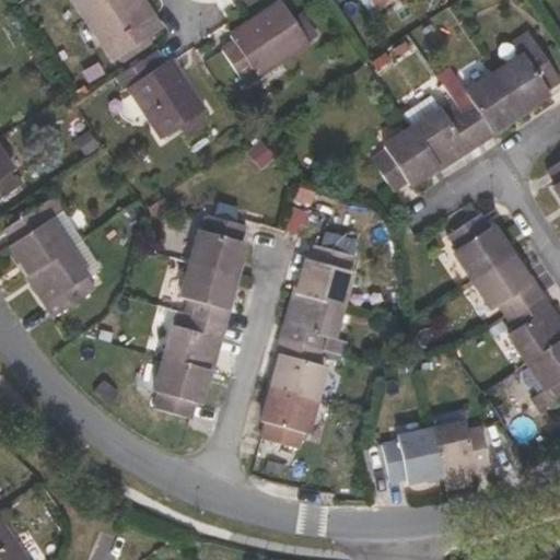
[(155,18),(149,22),(135,0),(74,0),(114,60),(163,28),(155,18)]
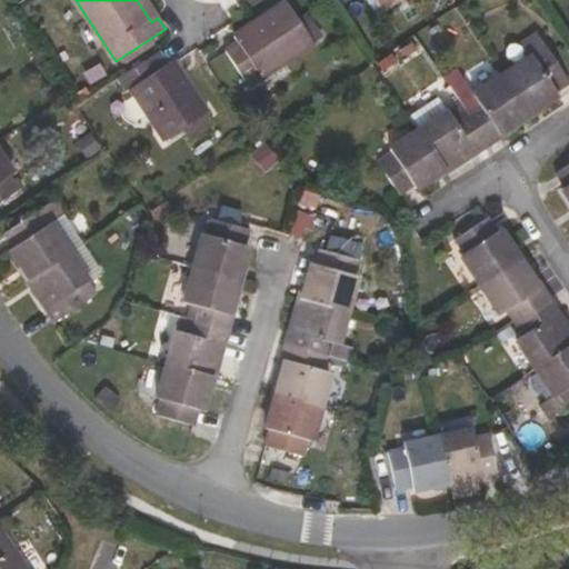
[(137,0),(151,22),(158,18),(146,0),(137,0)]
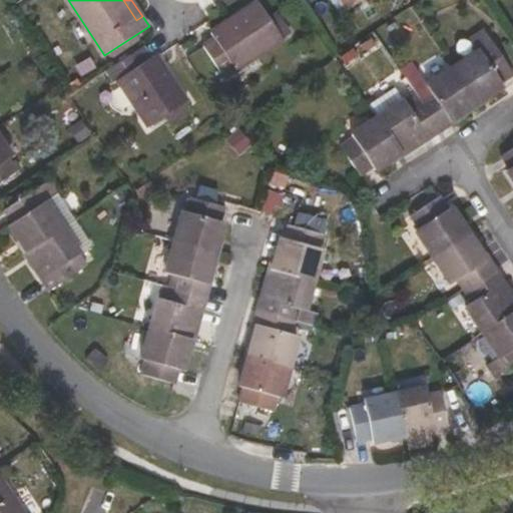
[(233,66),(237,71),(285,41),(259,1),(211,32),(215,38),(204,46),(221,73),(233,66)]
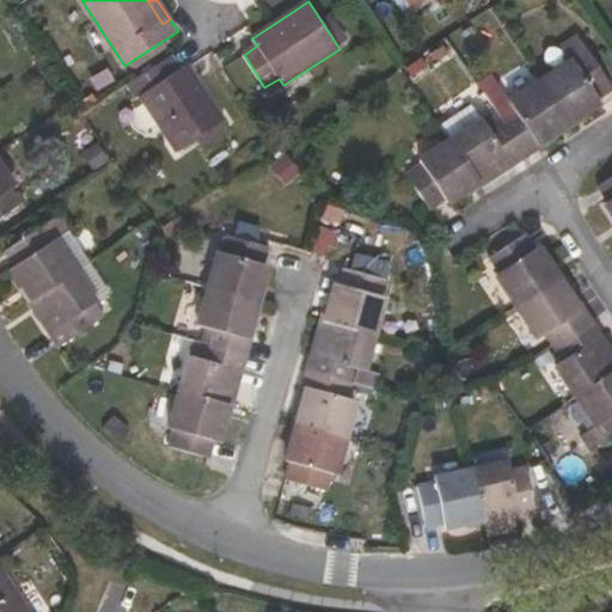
[(538,146),(537,145),(603,103),(600,98),(611,91),(611,89),(579,38),(562,48),(571,61),(508,102),(497,84),(483,92),(495,111),(483,120),(451,140),(420,160),(422,165),(408,175),(429,209),(445,200),(447,203),(512,161),(512,163),(538,146)]
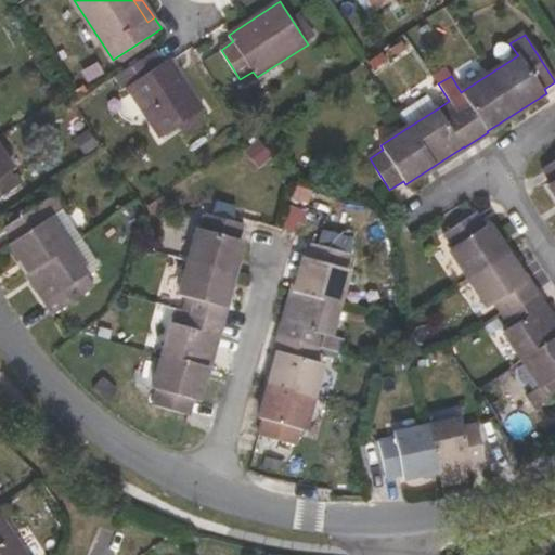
[(189,134),(208,123),(168,61),(163,64),(155,52),(116,76),(125,89),(128,88),(160,137),(182,124),(189,134)]
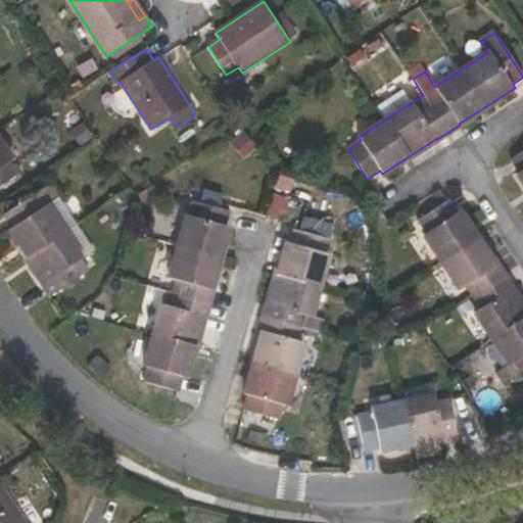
[(413,79),(425,72),(421,65),(409,73),(413,79)]
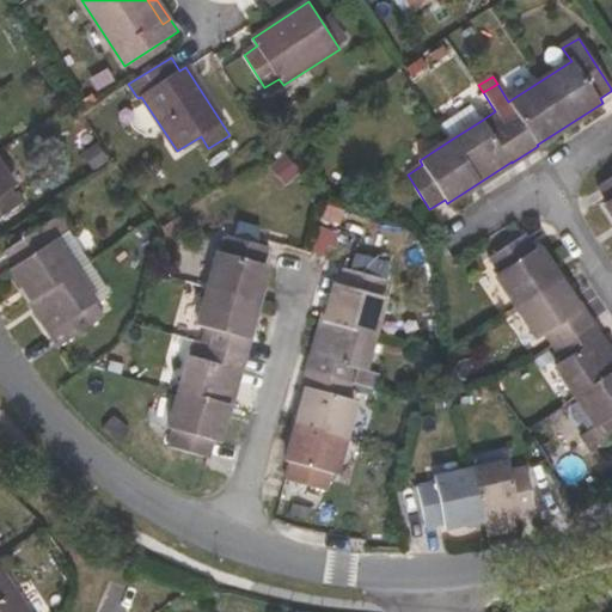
[(441,123),(451,140),(483,120),(471,104),(441,123)]
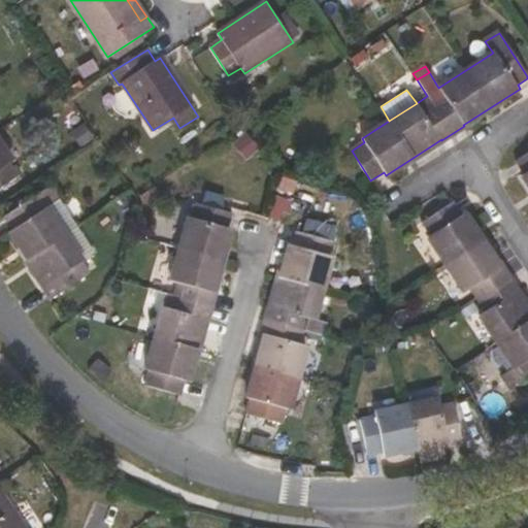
[(86,123),(70,132),(79,147),(95,138),(86,123)]
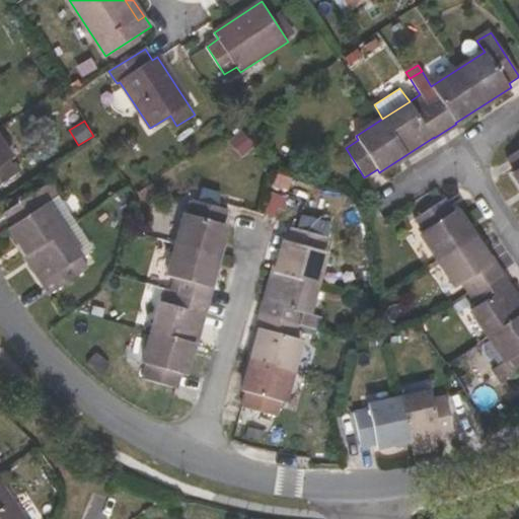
[(241,157),(255,146),(242,130),(228,140),(241,157)]
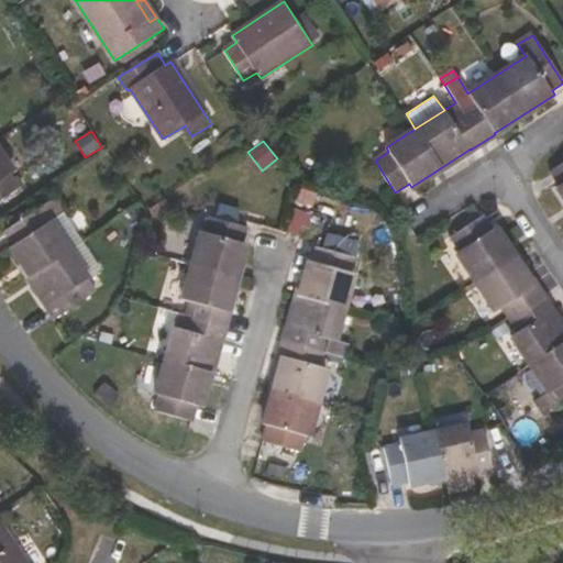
[(0,151),(0,199),(19,188),(9,175),(14,173),(0,151)]
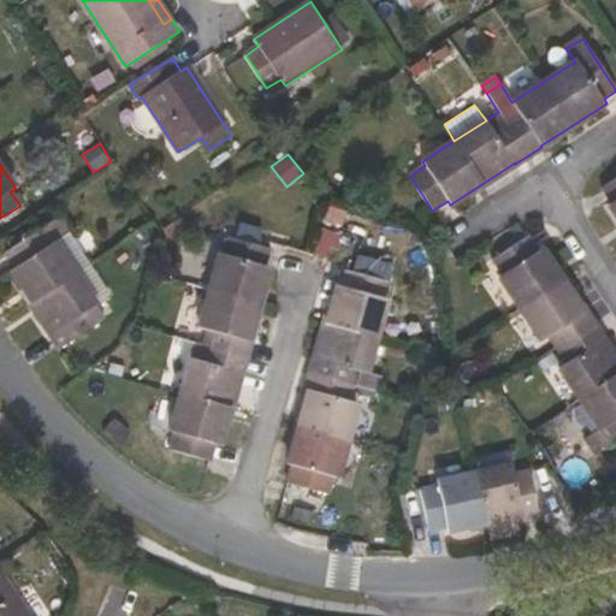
[(60,349),(106,319),(96,304),(77,273),(55,242),(71,232),(60,218),(7,252),(16,267),(13,270),(53,332),(51,333),(60,349)]
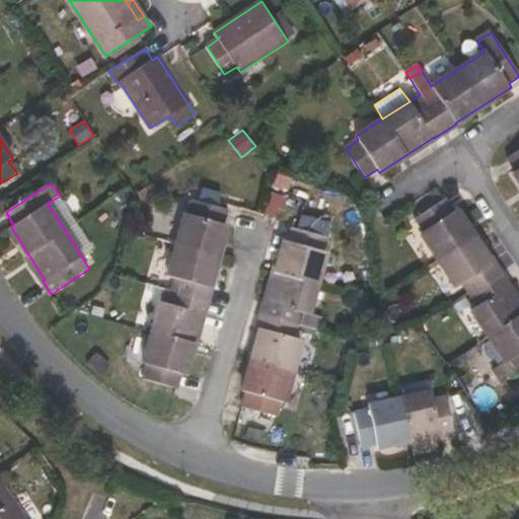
[(199,201),(219,207),(223,195),(203,189),(199,201)]
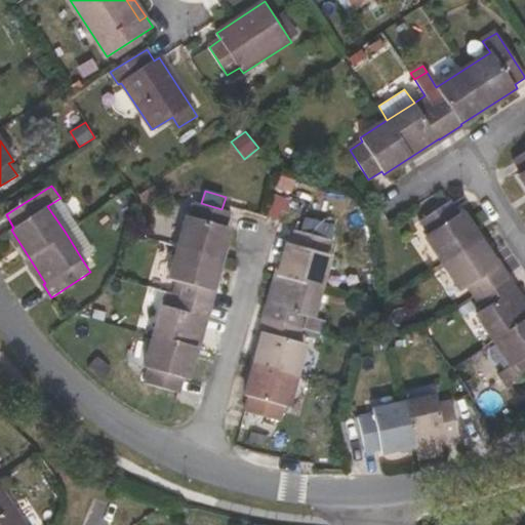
[(271,195),(267,217),(286,220),(289,198),(271,195)]
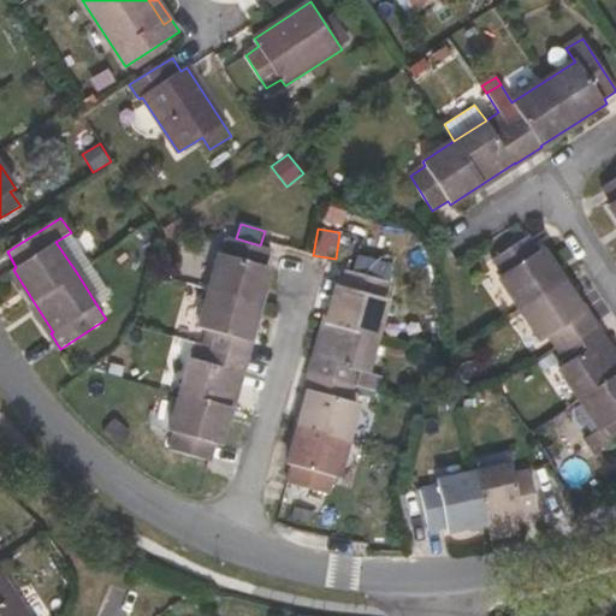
[(77,273),(92,264),(71,232),(55,242),(77,273)]
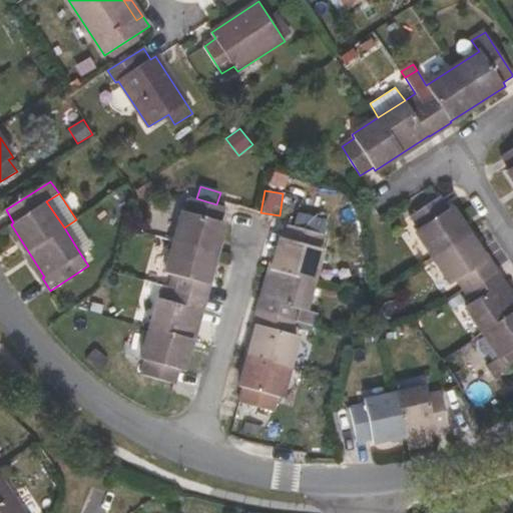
[(212,284),(208,284),(225,221),(221,220),(225,206),(216,204),(196,198),(191,197),(187,212),(184,211),(168,271),(157,269),(150,296),(159,299),(143,359),(148,361),(144,375),(175,384),(179,370),(183,371),(200,310),(205,311),(212,284)]
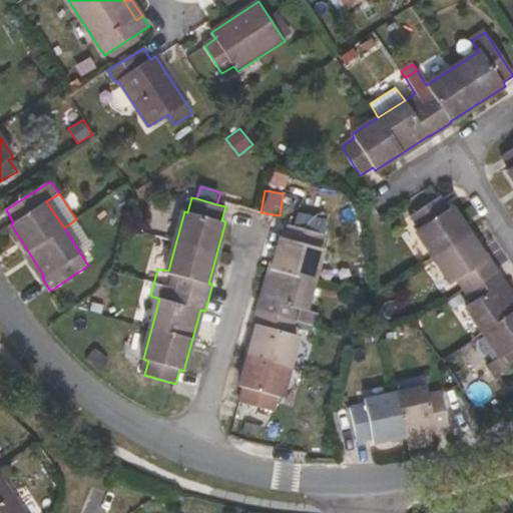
[(493,260),(488,262),(453,208),(448,211),(440,198),(418,212),(427,225),(418,232),(453,286),(461,281),(475,303),(466,308),(502,362),(489,370),(498,384),(512,374),(512,300),(503,285),(507,282),(493,260)]
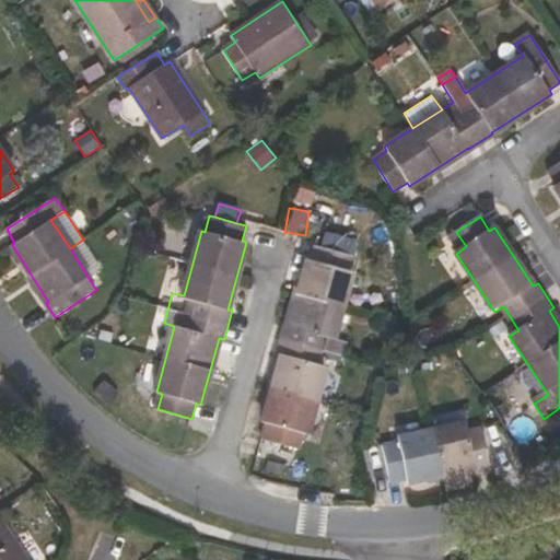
[(88,277),(102,268),(83,240),(70,248),(88,277)]
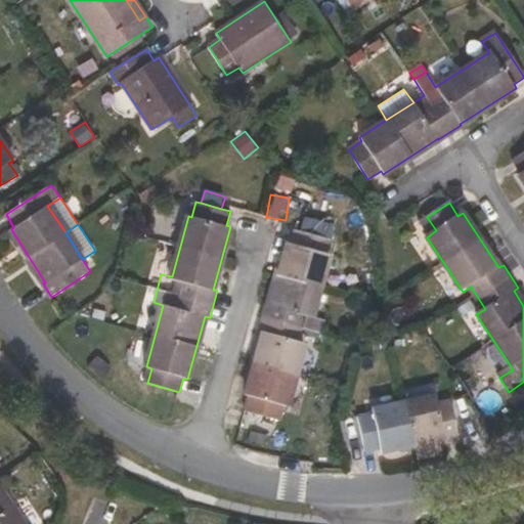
[(306,315),(312,317),(331,256),(325,254),(330,239),(297,229),(293,245),(290,244),(272,306),(267,305),(260,330),(265,331),(248,394),(251,395),(246,410),(281,420),(286,406),(289,407),(306,343),(299,342),(306,315)]
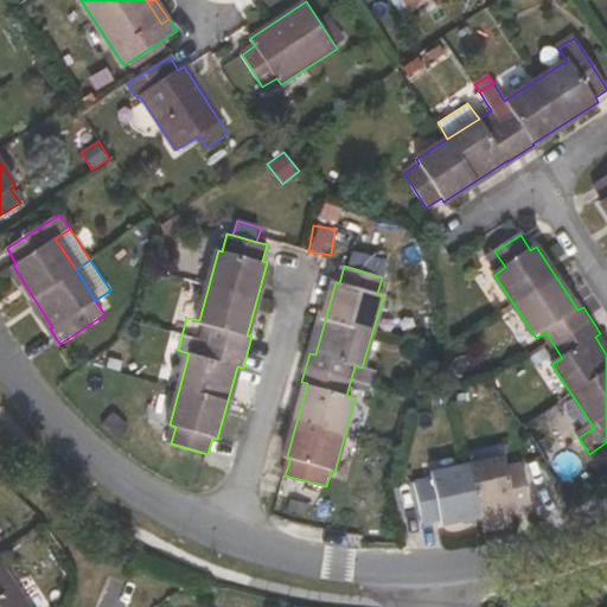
[(518,512),(532,509),(523,461),(510,465),(509,460),(433,473),(433,479),(415,481),(423,522),(517,505),(518,512)]
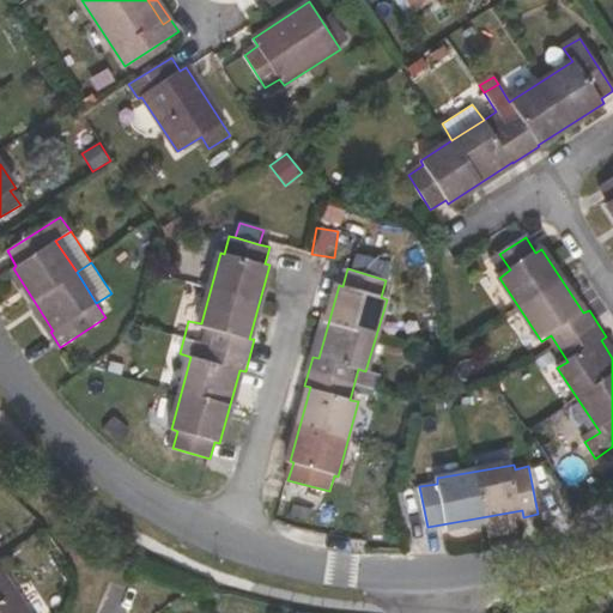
[(0,612),(28,612),(0,570),(0,612)]
